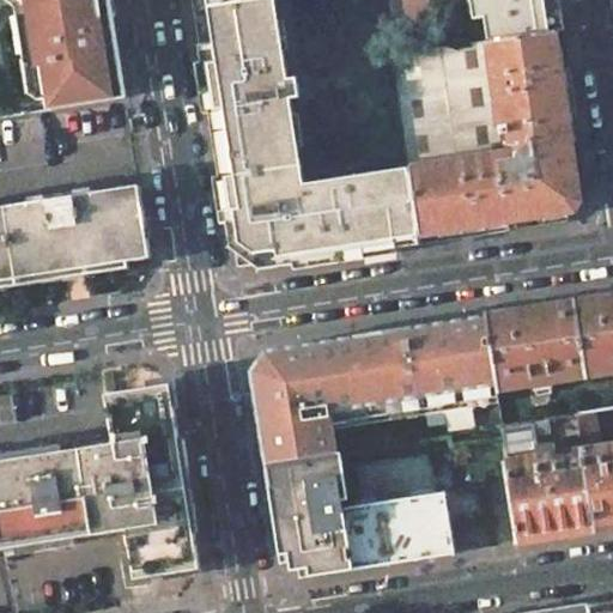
[(24,0),(25,0),(40,86),(47,92),(48,98),(49,110),(125,98),(109,0),(24,0)]
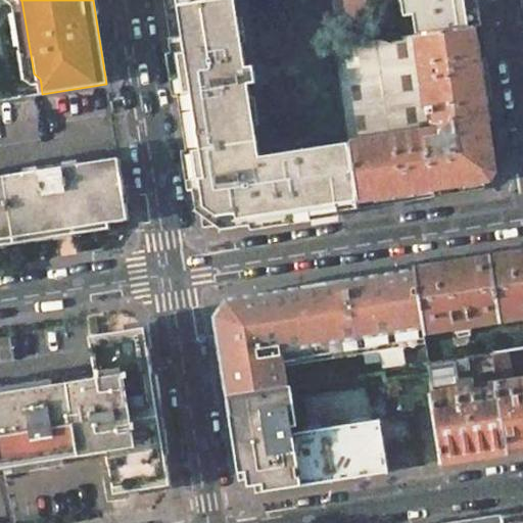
[(162,0),(164,7),(164,8),(219,0),(162,0)]
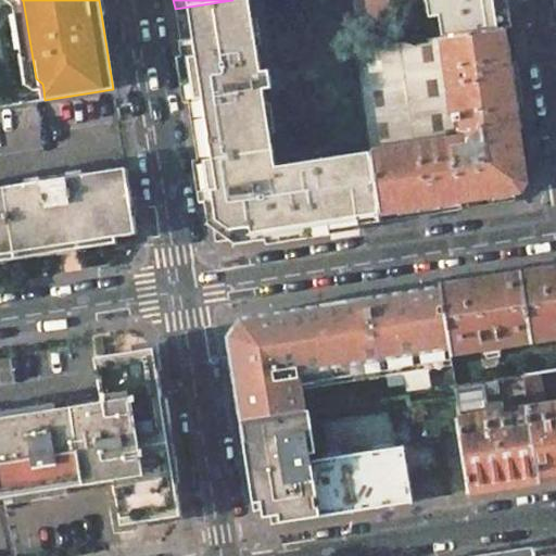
[(250,0),(232,0),(175,9),(184,64),(258,57),(256,45),(250,46),(245,16),(252,15),(250,0)]
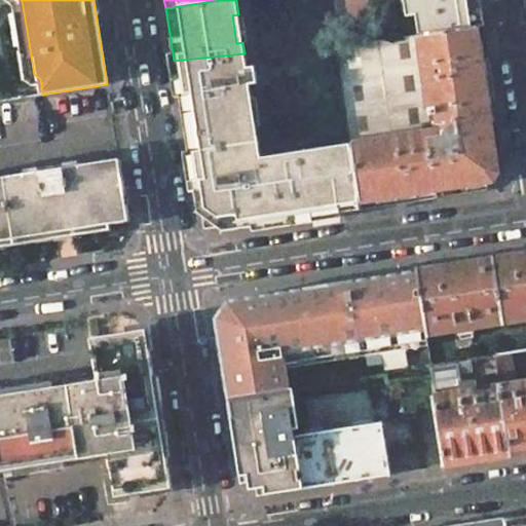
[(485,26),(481,0),(413,0),(419,35),(485,26)]
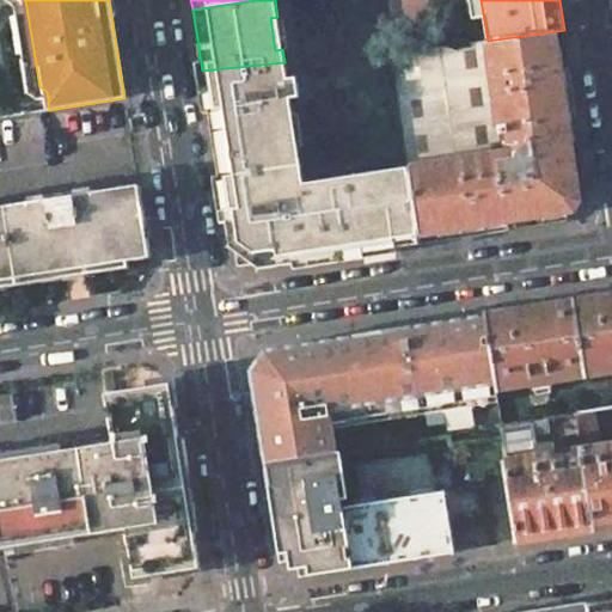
[(288,48),(283,16),(277,17),(270,18),(275,50),(282,49),(288,48)]
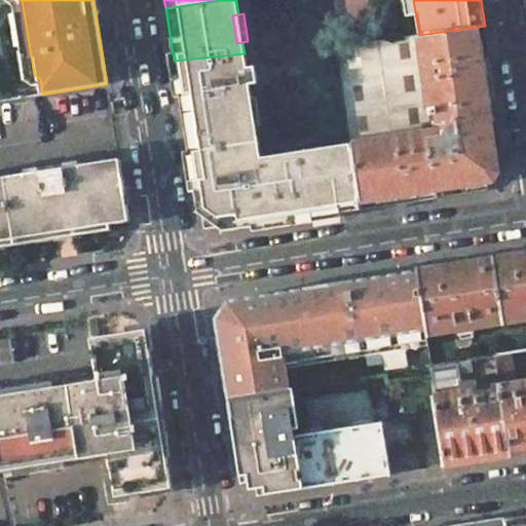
[(419,35),(334,46),(349,144),(361,210),(460,194),(460,186),(492,181),(497,174),(493,141),(500,140),(485,26),(419,35)]
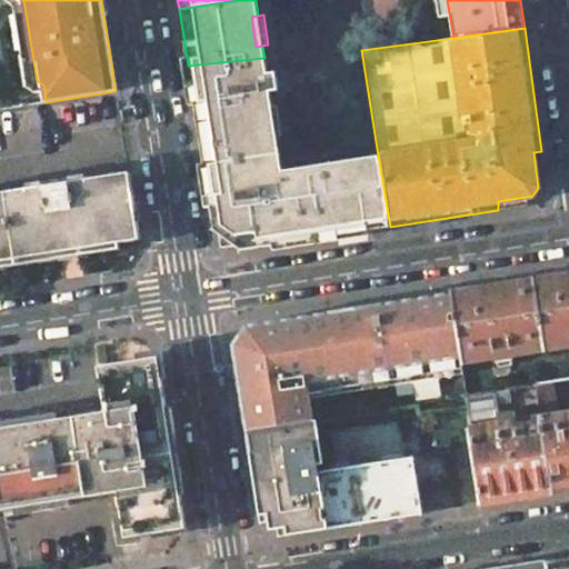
[(272,106),(270,91),(278,90),(276,71),(267,72),(265,58),(188,66),(202,155),(278,143),(277,137),(272,106)]
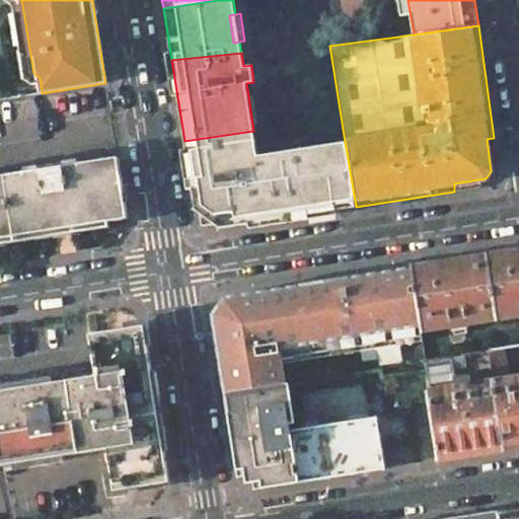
[(258,124),(254,95),(248,96),(252,125),(258,124)]
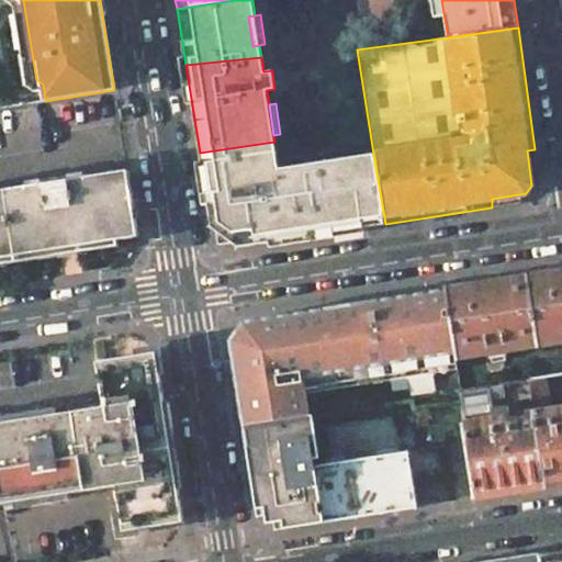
[(238,247),(385,224),(373,154),(279,168),(274,142),(200,153),(212,228),(238,247)]
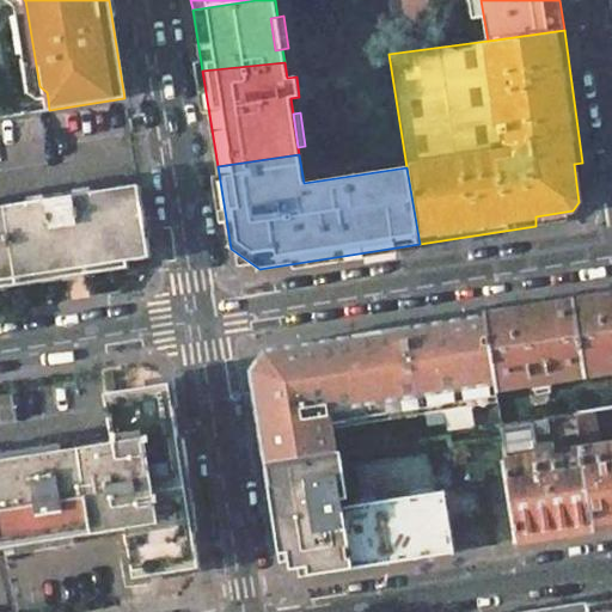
[(139,185),(0,207),(0,289),(2,289),(1,281),(84,268),(151,257),(139,185)]
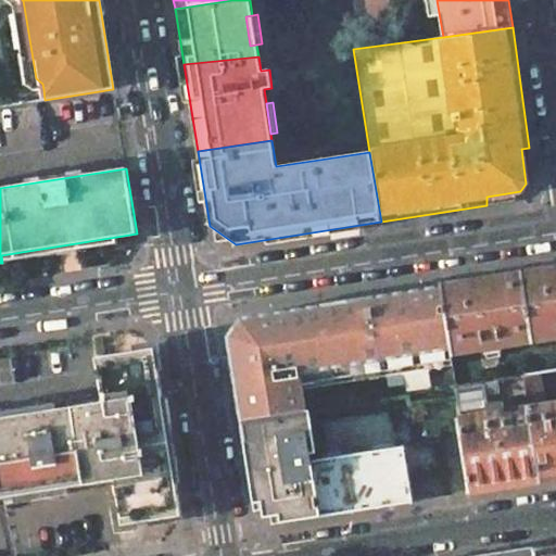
[(555,269),(546,272),(545,269),(522,273),(533,341),(555,337),(555,269)]
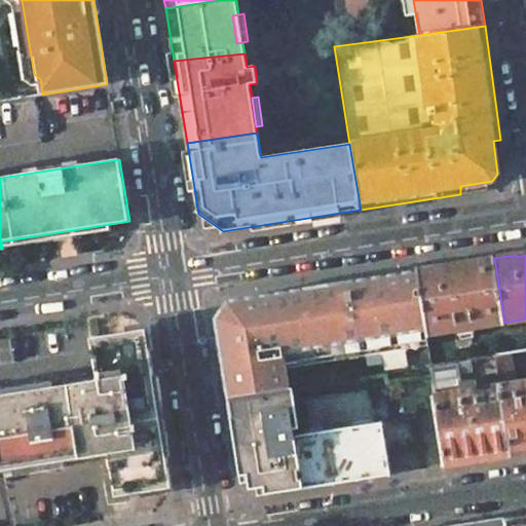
[(417,270),(426,335),(458,330),(459,336),(475,334),(474,328),(504,323),(494,258),(472,262),(472,263),(441,268),(441,266),(417,270)]
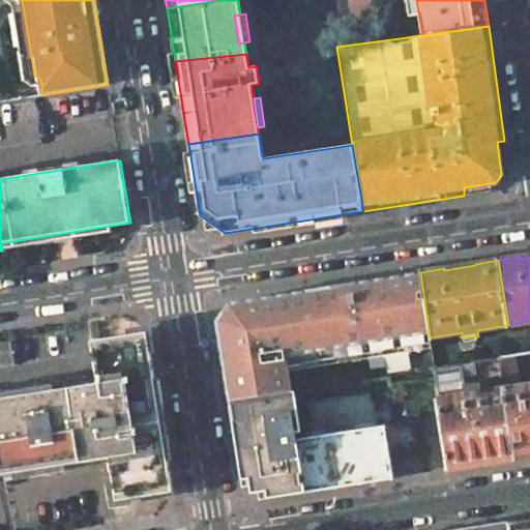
[(289,370),(402,351),(401,342),(430,337),(420,272),(230,303),(216,320),(230,403),(293,392),(289,370)]
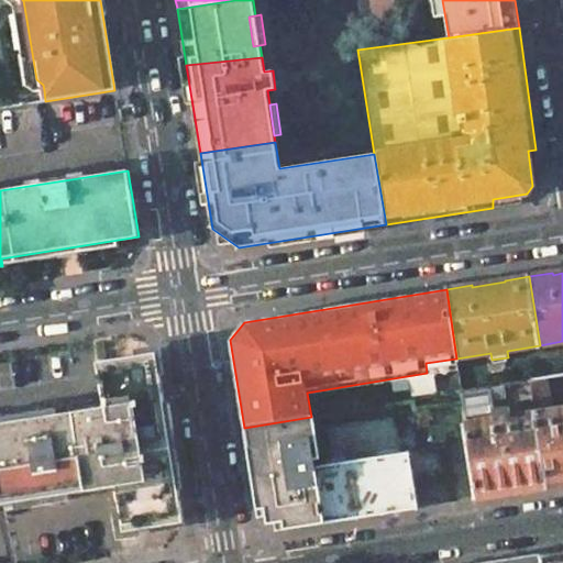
[(0,504),(6,504),(117,486),(123,531),(184,522),(156,353),(97,363),(103,407),(0,423),(0,504)]
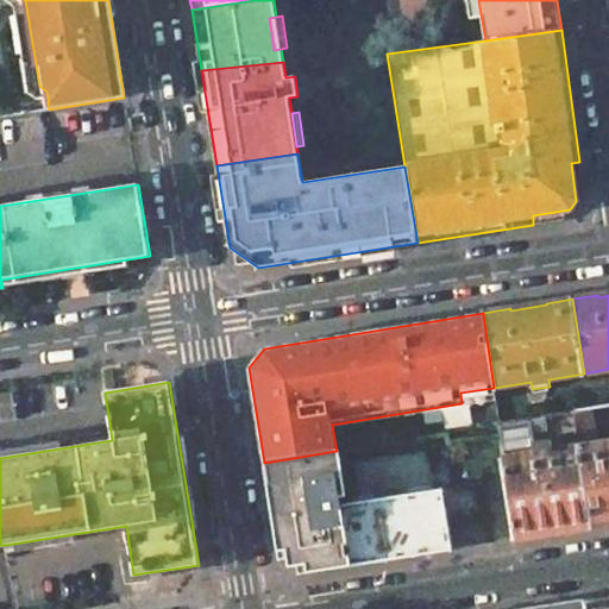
[(592,407),(573,410),(577,432),(578,446),(591,528),(608,525),(608,439),(597,441),(592,407)]
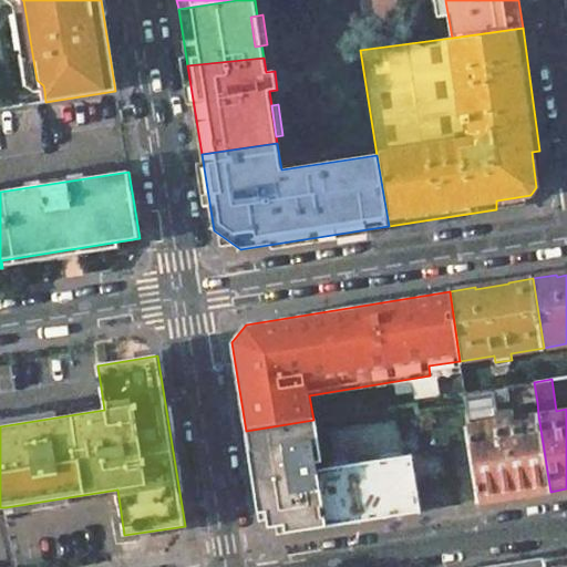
[(550,492),(538,415),(515,419),(514,409),(497,412),(494,388),(465,392),(467,404),(472,437),(482,503),(550,492)]
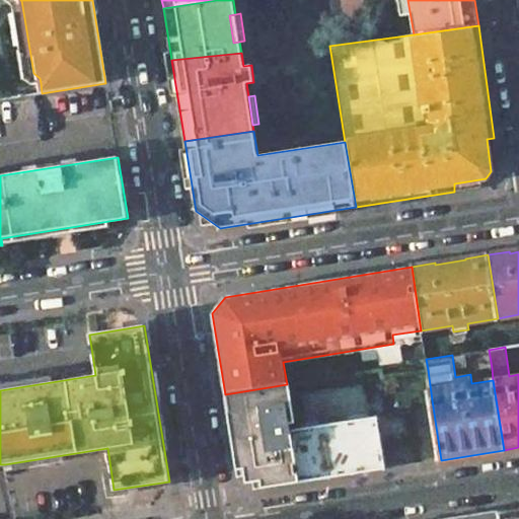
[(381,368),(289,383),(296,430),(377,417),(381,446),(415,441),(409,404),(432,400),(428,370),(382,377),(381,368)]
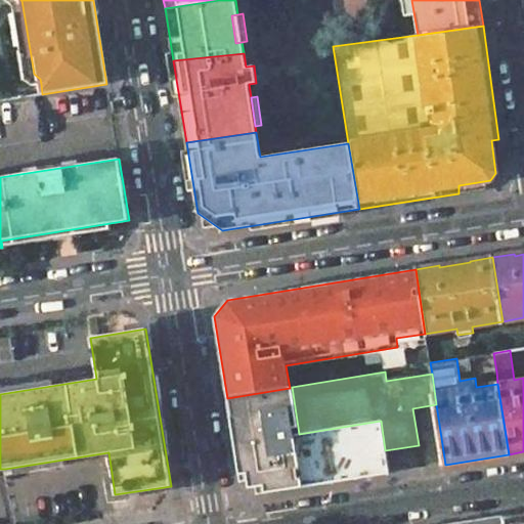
[(290,388),(227,398),(239,475),(247,474),(248,481),(255,480),(256,487),(263,486),(264,493),(389,473),(385,450),(381,421),(299,434),(292,387),(290,388)]
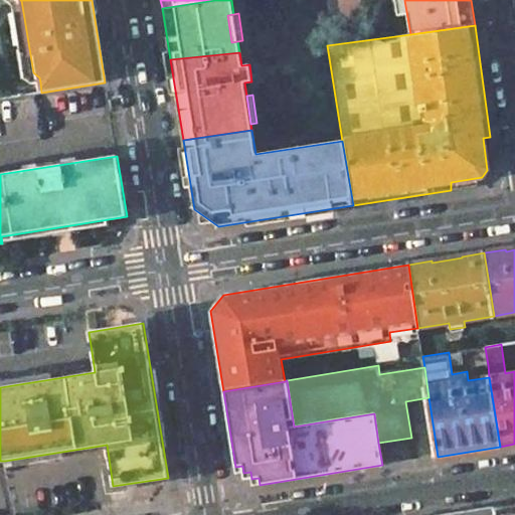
[(514,514),(514,504),(498,508),(498,514),(514,514)]
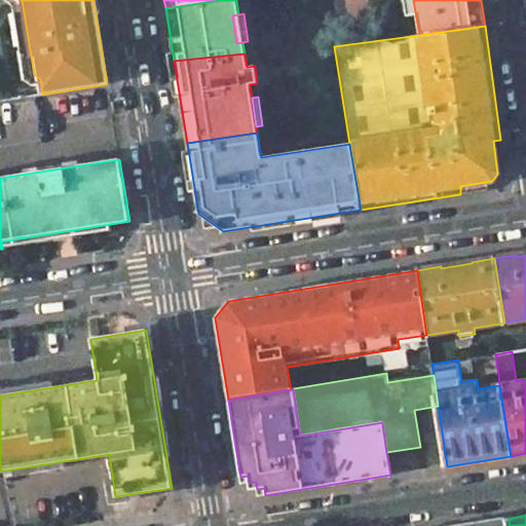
All buildings are outlined.
